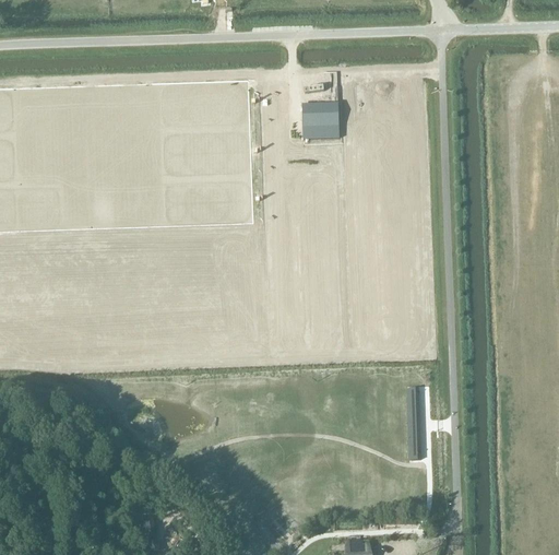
[(339,136),(339,101),(301,102),(301,125),(302,125),(302,137),(339,136)]
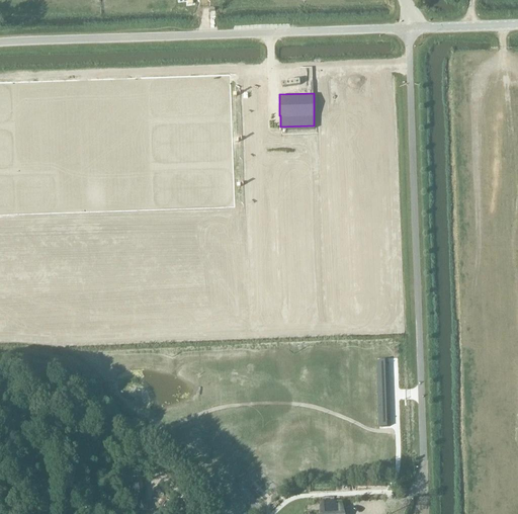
[(387,356),(377,357),(377,368),(387,367),(387,356)]
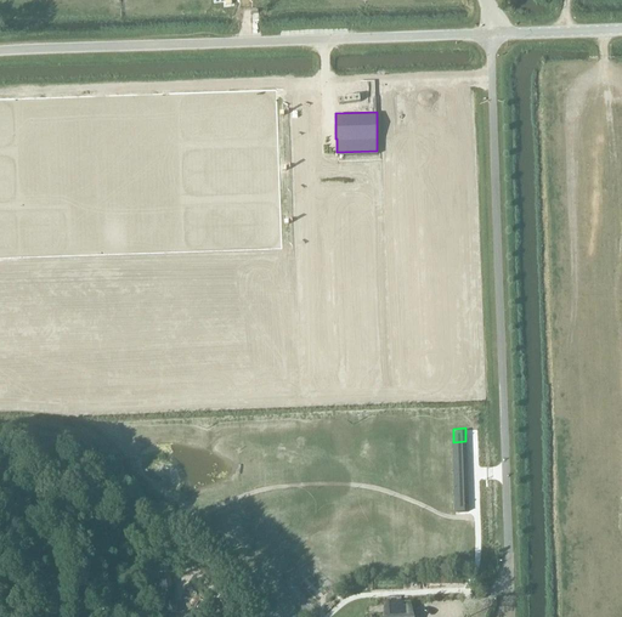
[(456,496),(456,509),(468,508),(468,494),(456,496)]
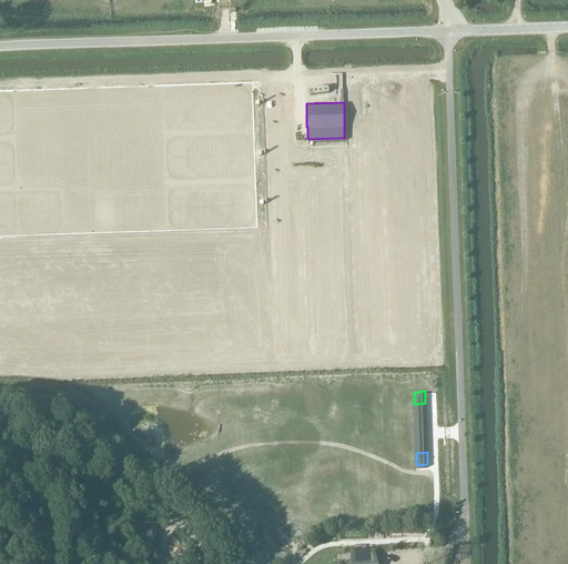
[(146,524),(140,525),(148,561),(153,559),(146,524)]
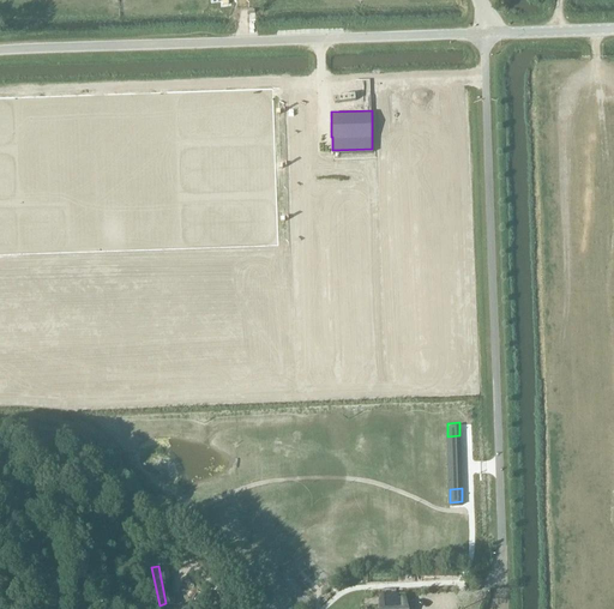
[(381,608),(404,608),(404,597),(381,598),(381,608)]
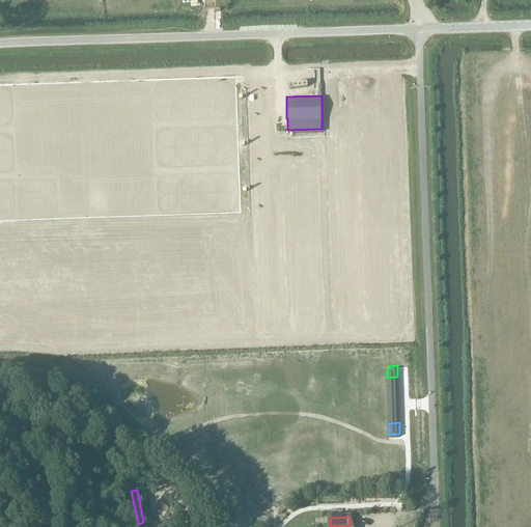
All buildings are outlined.
